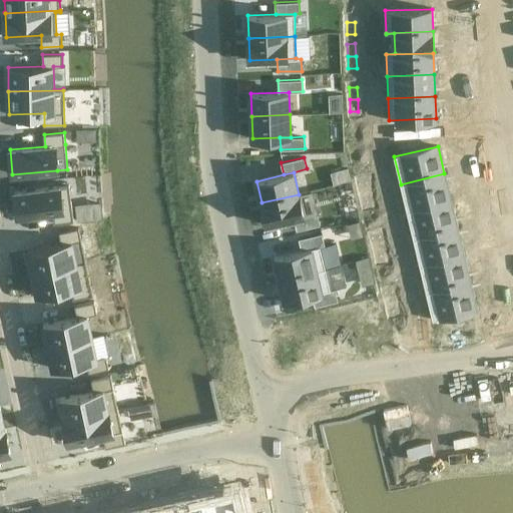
[(444,173),(401,184),(407,211),(451,201),(444,173)]
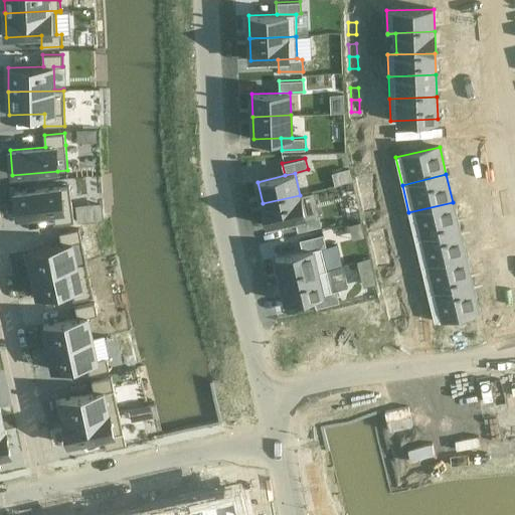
[(367,181),(359,183),(362,194),(370,192),(367,181)]
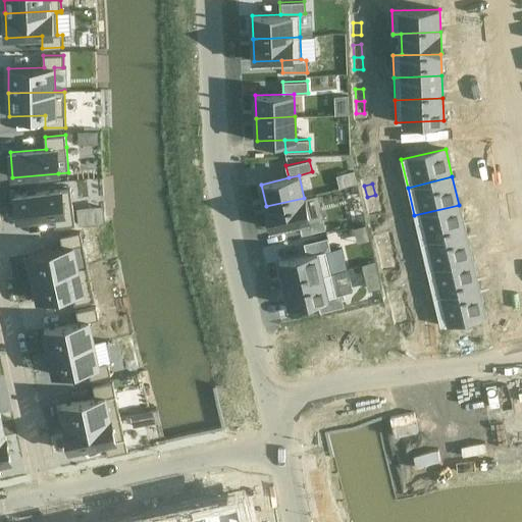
[(70,188),(15,195),(18,220),(53,215),(55,227),(75,225),(70,188)]
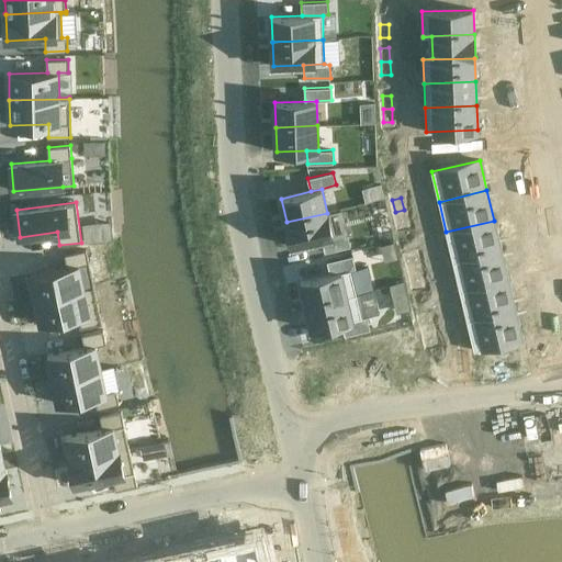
[(404,210),(395,212),(398,225),(407,223),(404,210)]
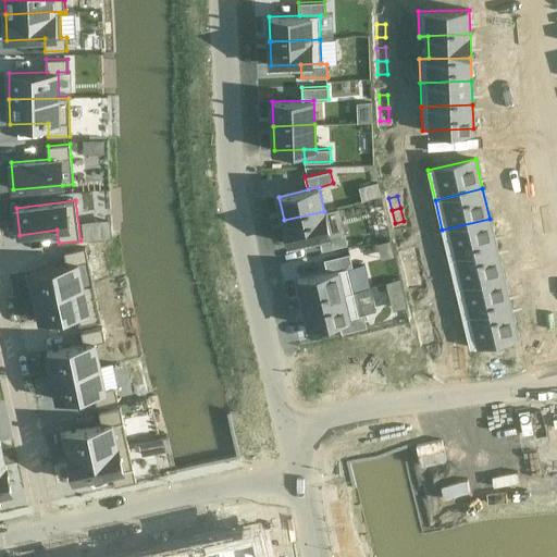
[(324,211),(284,220),(289,244),(319,237),(331,234),(324,211)]
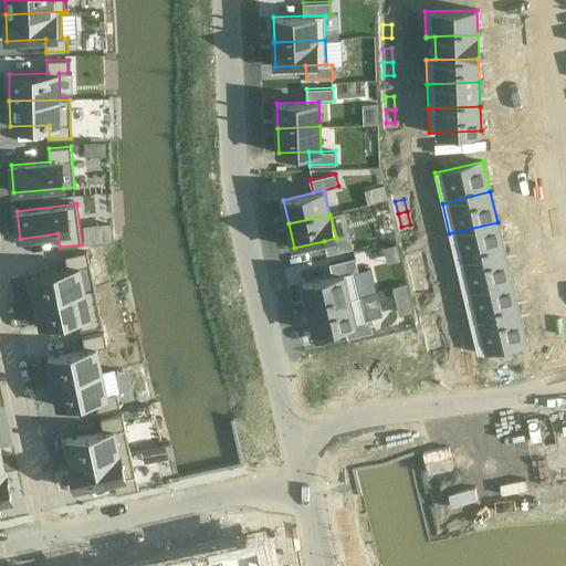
[(498,222),(449,233),(457,263),(504,252),(498,222)]
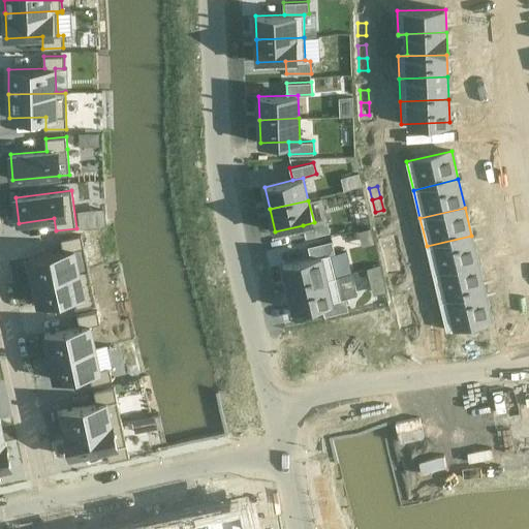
[(314,222),(303,225),(306,238),(330,231),(327,220),(314,222)]
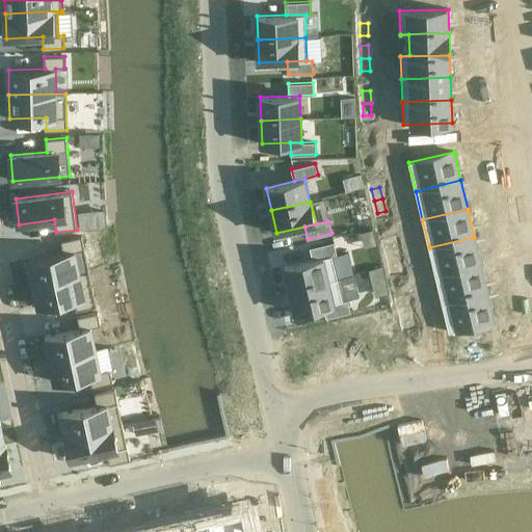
[(64,253),(29,260),(33,283),(89,271),(84,248),(82,236),(61,240),(64,253)]
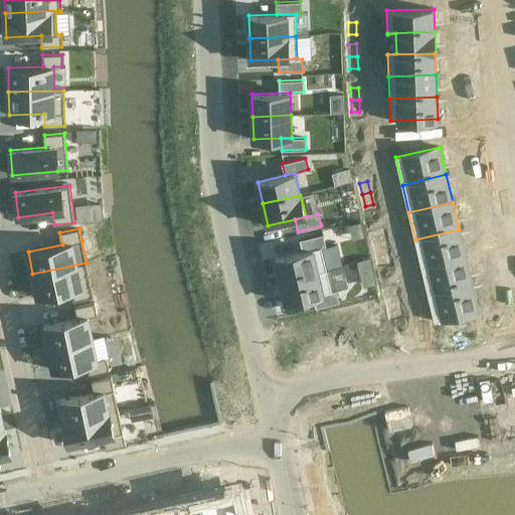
[(459,229),(415,239),(421,267),(465,256),(459,229)]
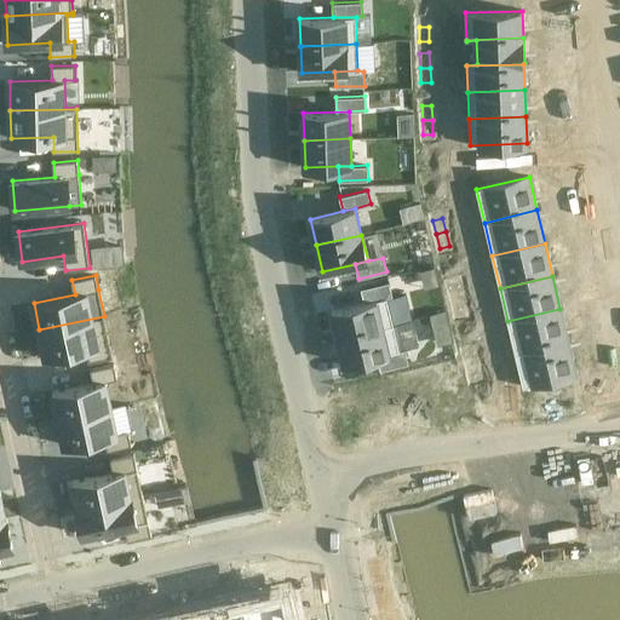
[(389,282),(361,288),(365,303),(388,297),(392,296),(389,282)]
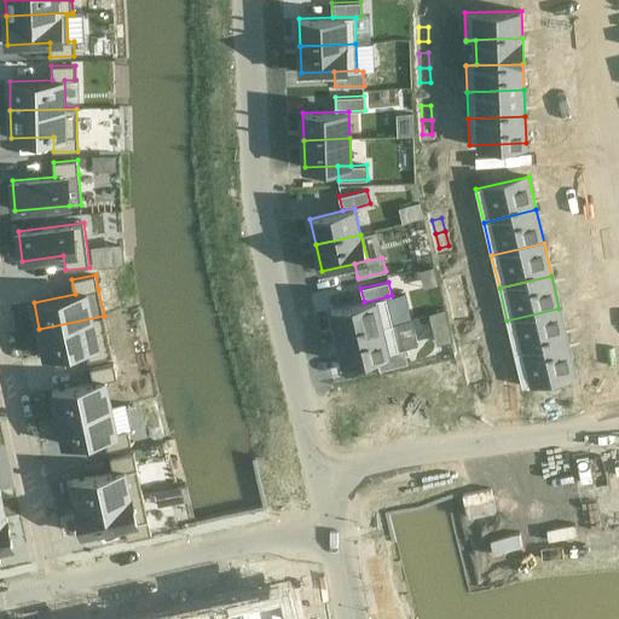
[(457,283),(447,285),(451,299),(461,296),(457,283)]
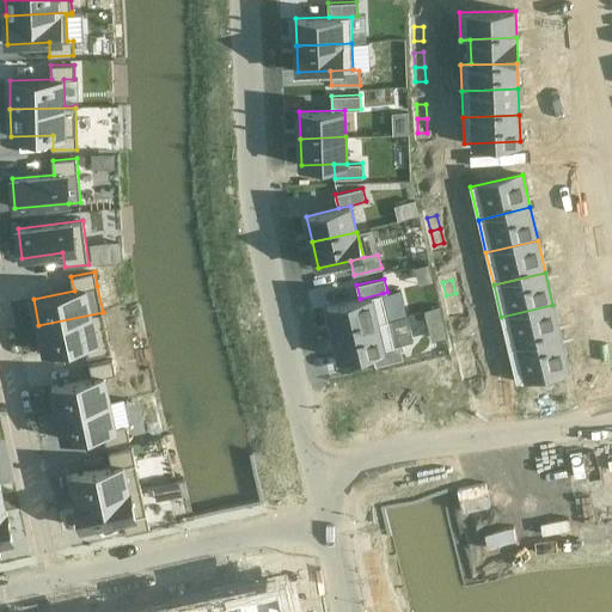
[(360,299),(328,306),(334,332),(389,319),(383,293),(360,299)]
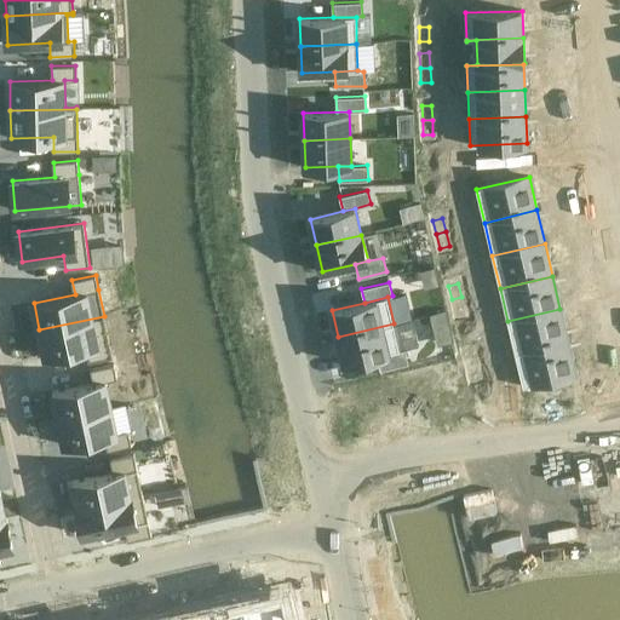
[(461,297),(452,299),(455,314),(464,311),(461,297)]
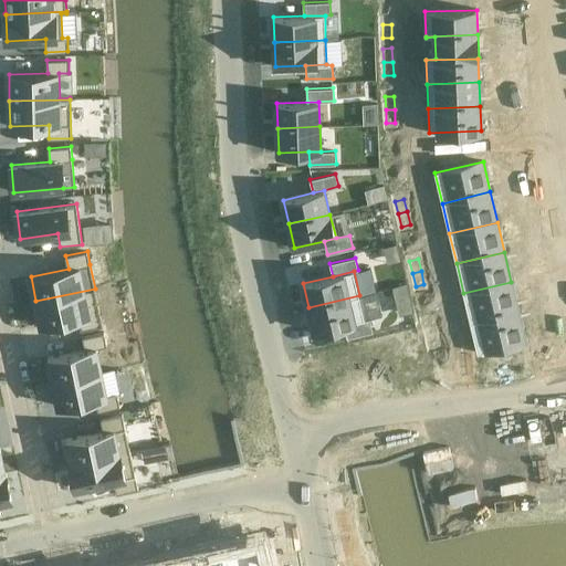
[(511,282),(463,293),(470,323),(519,312),(511,282)]
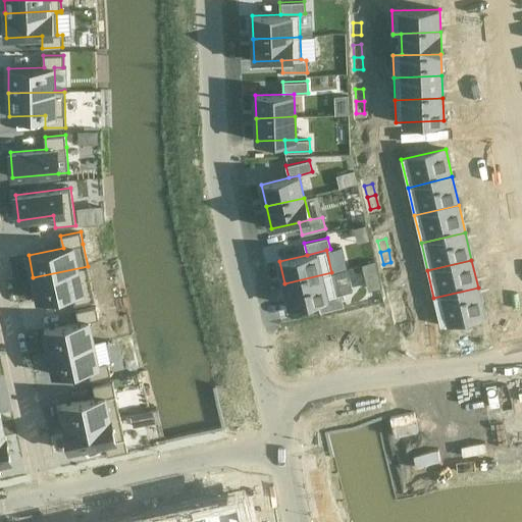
[(88,266),(33,277),(38,301),(72,293),(74,305),(95,300),(88,266)]
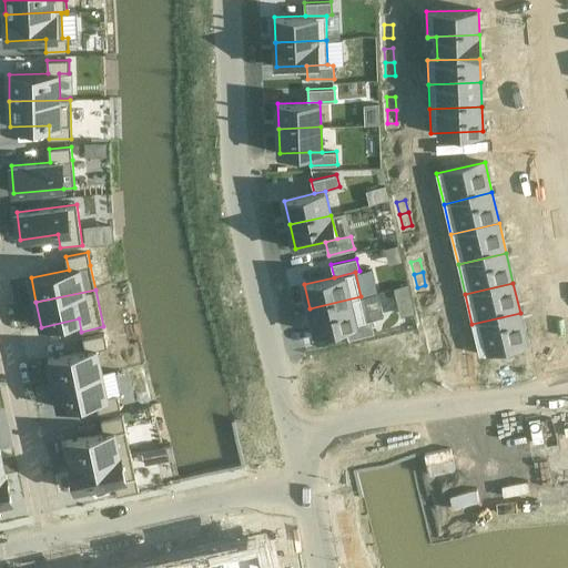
[(361,296),(310,308),(315,333),(345,326),(366,321),(361,296)]
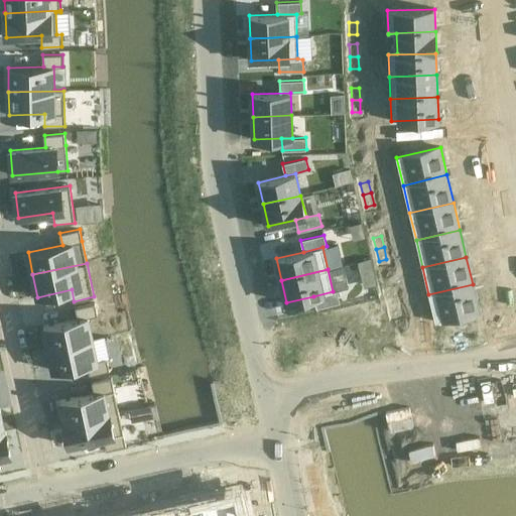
[(473,284),(428,294),(435,323),(479,311),(473,284)]
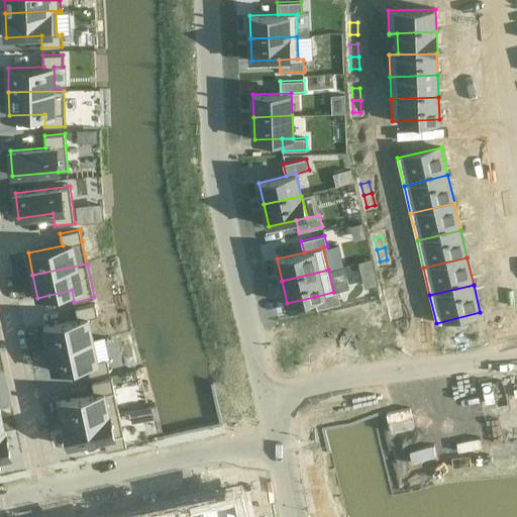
[(333,292),(314,297),(317,309),(340,303),(337,291),(333,292)]
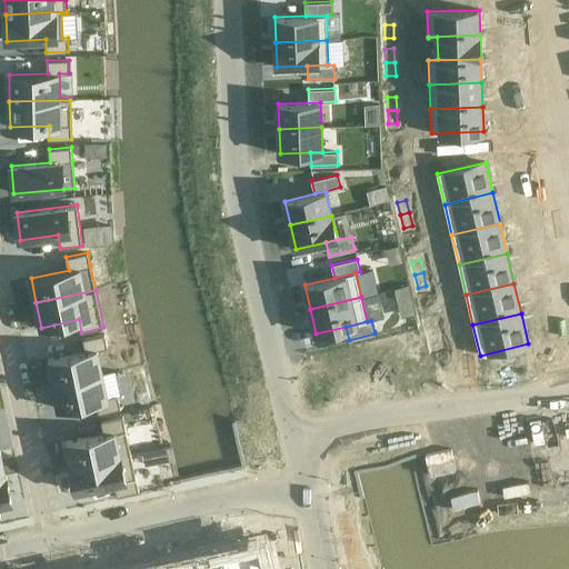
[(435,320),(426,322),(429,335),(437,333),(435,320)]
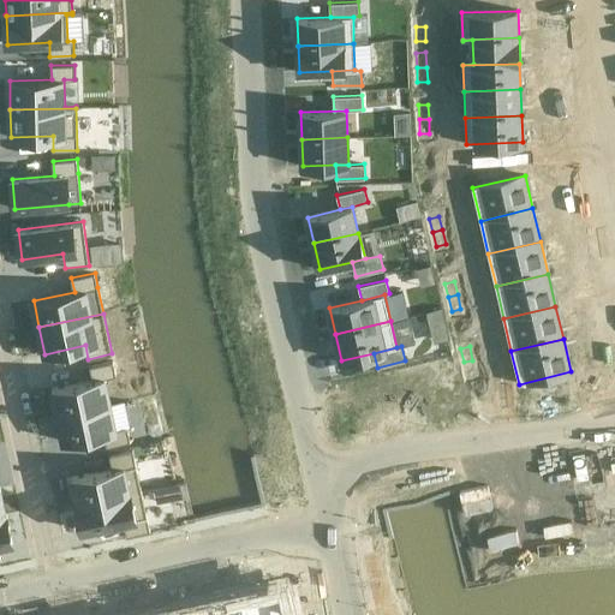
[(472,360),(464,362),(466,376),(476,374),(472,360)]
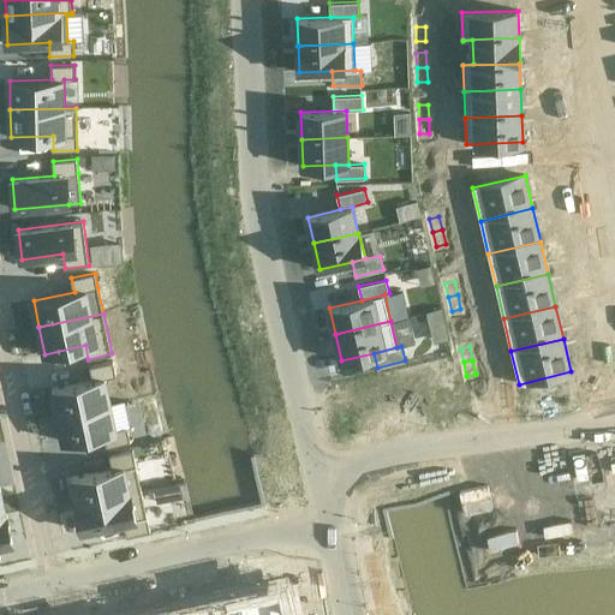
[(93,380),(52,388),(58,416),(111,404),(106,377),(117,375),(113,362),(90,366),(93,380)]
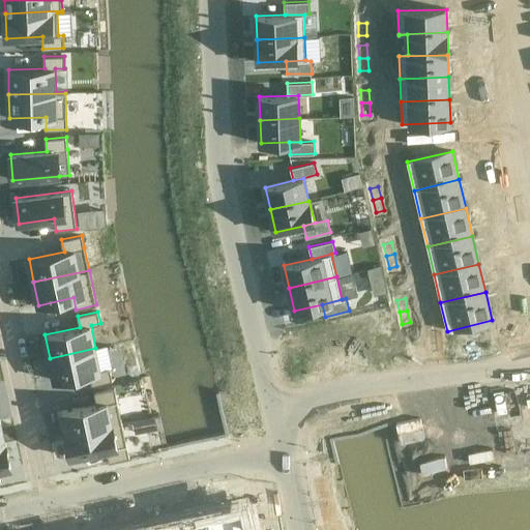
[(95,348),(50,358),(55,381),(90,373),(92,385),(113,381),(110,369),(112,369),(108,346),(95,349),(95,348)]
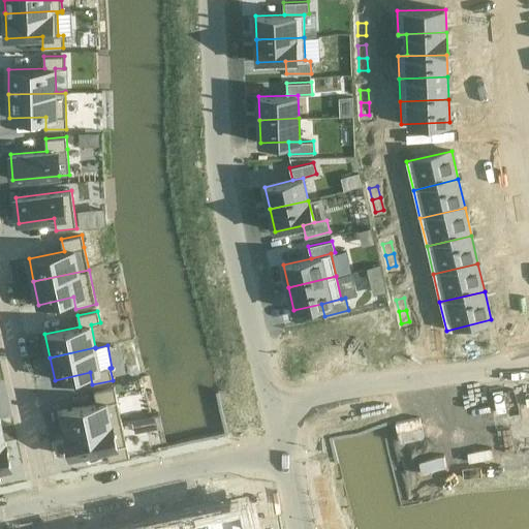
[(97,404),(62,411),(66,433),(66,434),(122,423),(115,387),(94,392),(97,404)]
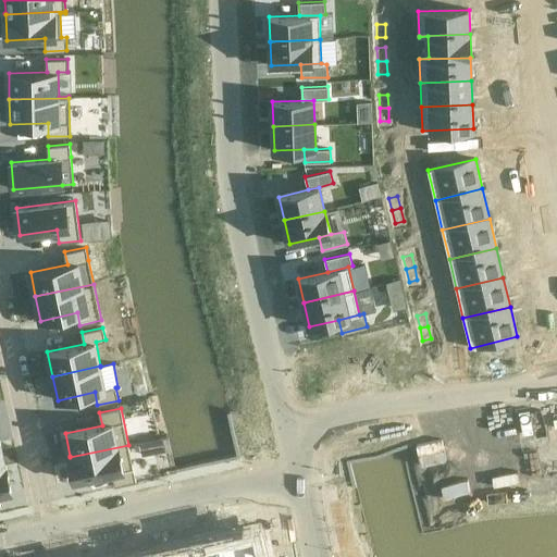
[(128,445),(70,457),(75,481),(112,473),(115,485),(136,481),(128,445)]
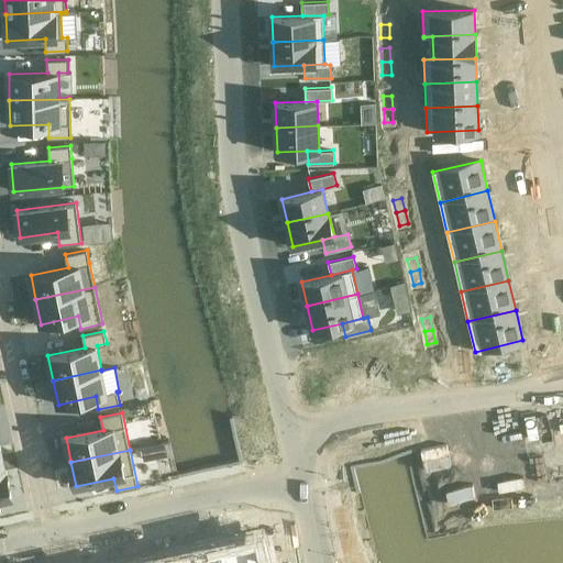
[(7,472),(0,472),(0,499),(11,497),(7,472)]
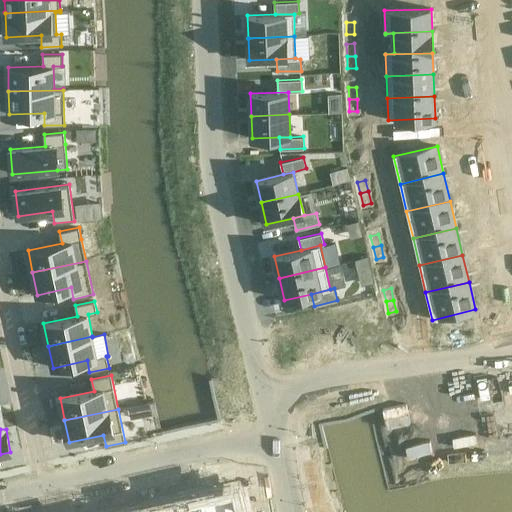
[(238,511),(234,490),(135,511),(238,511)]
